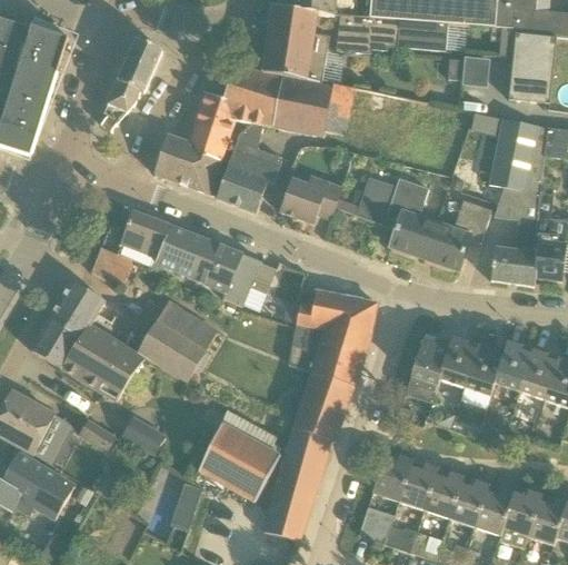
[(290,0),(289,8),(317,12),(317,13),(339,16),(339,15),(404,19),(434,22),(466,23),(490,26),(508,27),(508,31),(515,32),(555,36),(567,37),(567,11),(548,11),(548,0),(290,0)]
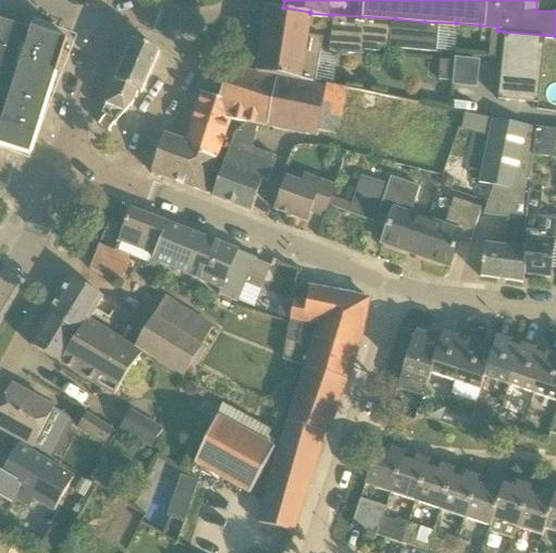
[(310,12),(283,8),(267,4),(259,51),(256,71),(274,74),(314,81),(322,35),(307,33),(310,13),(310,12)]
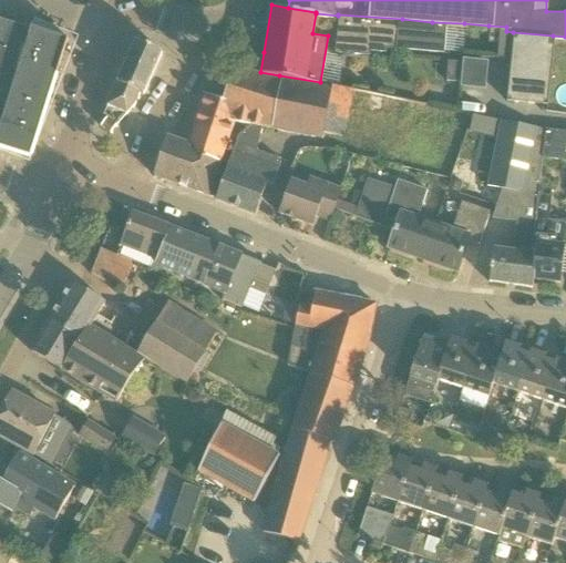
[(432,22),(402,19),(338,14),(338,16),(335,50),(369,53),(369,49),(386,50),(386,47),(397,47),(443,50),(445,23),(432,22)]
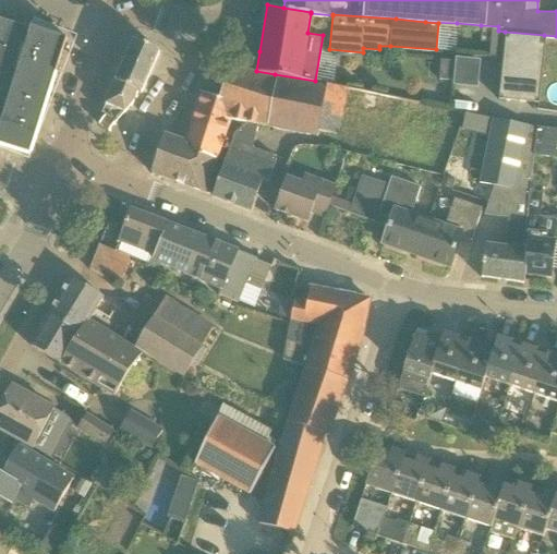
[(65,36),(47,31),(31,25),(31,26),(0,15),(0,142),(29,152),(65,36)]
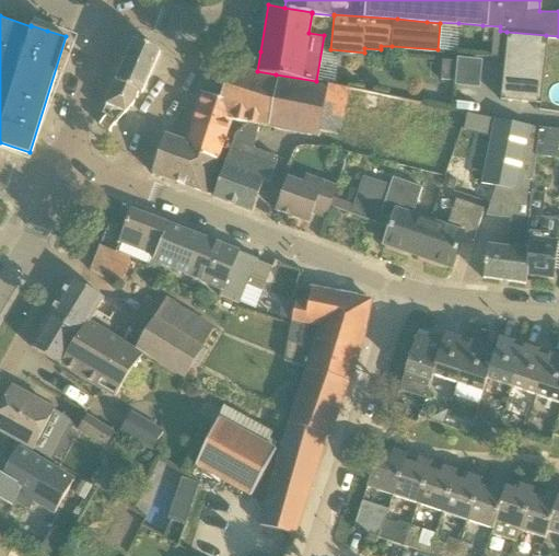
[(493,39),(495,26),(482,25),(482,38),(493,39)]
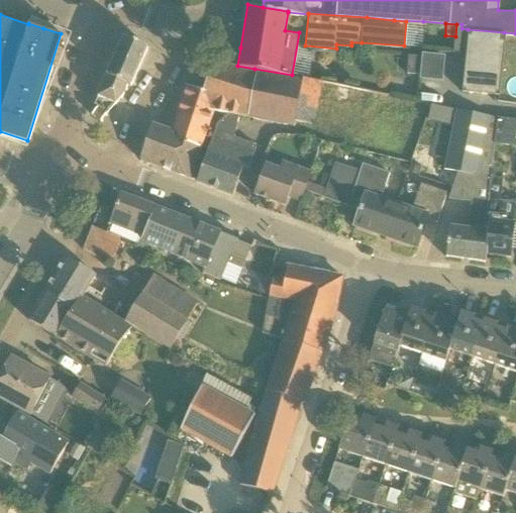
[(462,88),(498,94),(499,79),(504,32),(468,29),(462,88)]
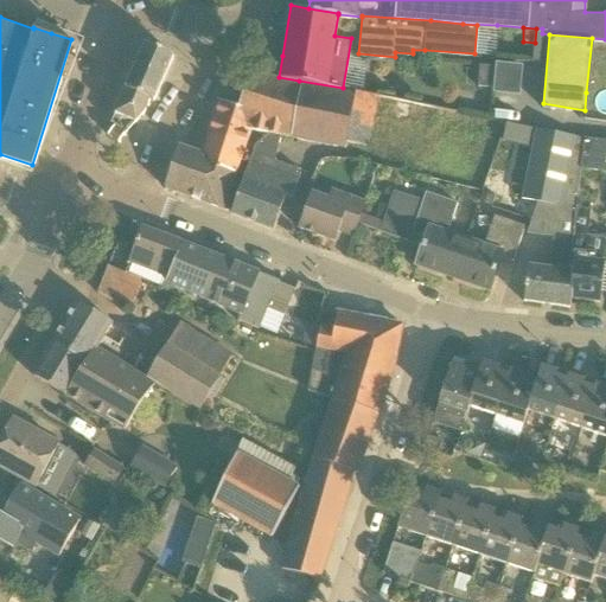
[(171,52),(145,42),(110,120),(125,129),(144,109),(148,97),(152,98),(173,52),(171,51),(171,52)]
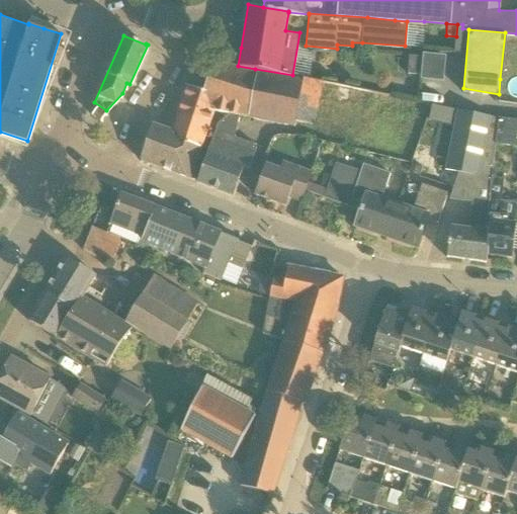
[(421,72),(423,55),(409,54),(408,72),(421,72)]
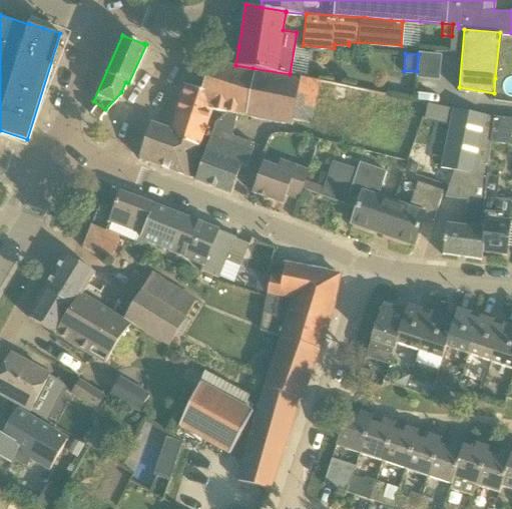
[(226,110),(236,112),(244,113),(252,68),(235,65),(213,57),(211,56),(201,88),(184,82),(175,111),(206,121),(211,106),(226,110)]
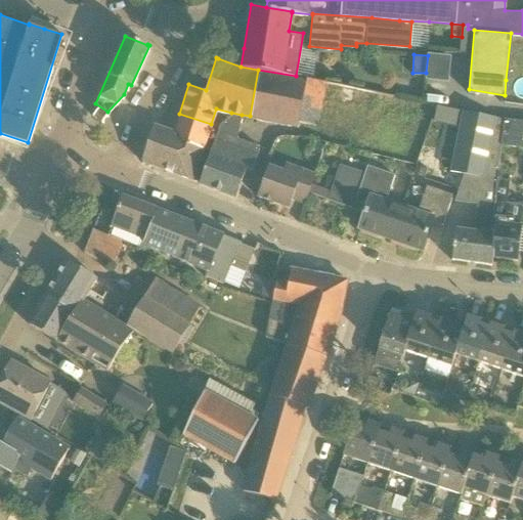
[(317,123),(324,81),(310,79),(310,78),(296,76),(258,70),(250,116),(297,125),(299,118),(317,123)]
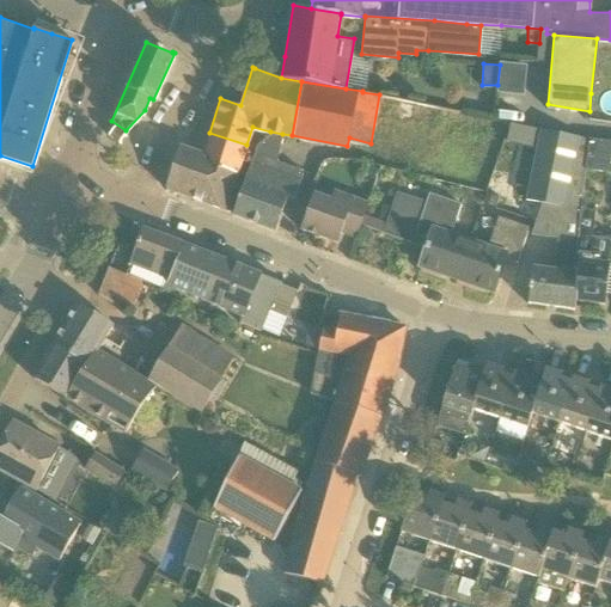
[(126,133),(126,130),(115,123),(112,123),(112,126),(109,130),(108,130),(108,133),(109,133),(118,139),(118,141),(120,140),(120,139),(124,133),(126,133)]
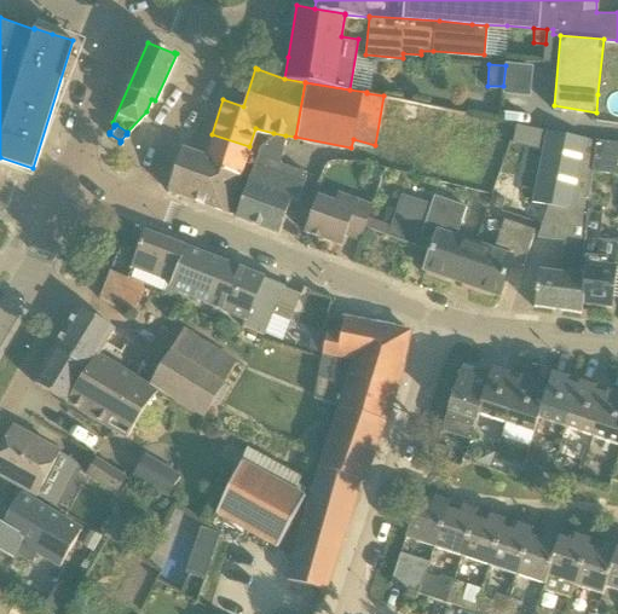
[(594,138),(585,137),(546,128),(531,200),(548,203),(537,235),(564,238),(560,271),(538,268),(533,305),(536,305),(578,311),(581,311),(582,301),(588,255),(581,254),(584,230),(587,209),(590,169),(591,162),(594,138)]
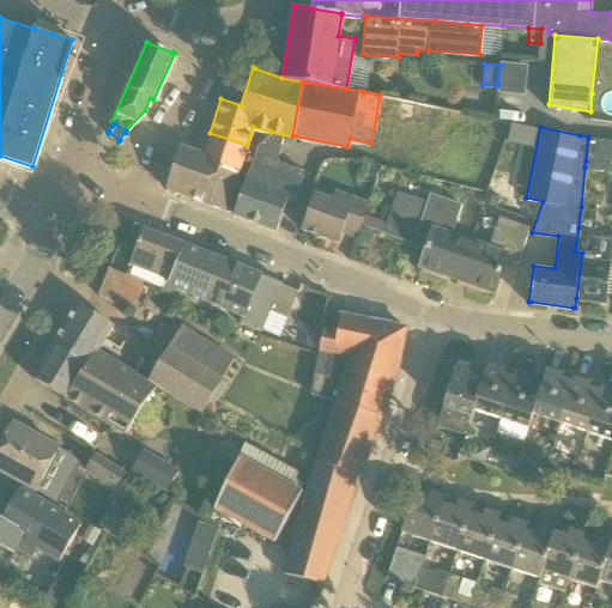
[(232,212),(276,229),(288,195),(296,198),(303,169),(277,159),(278,156),(283,134),(271,132),(256,145),(255,147),(254,151),(250,162),(237,199),(232,212)]
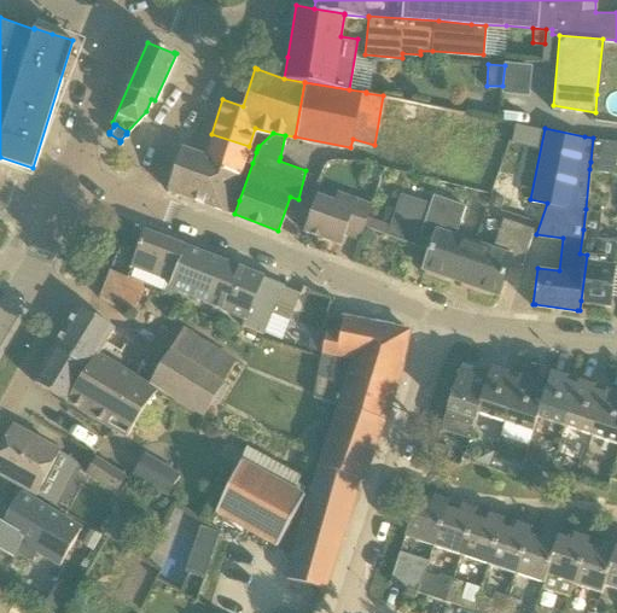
[(233,199),(246,162),(252,163),(256,152),(249,150),(249,146),(211,134),(204,153),(181,145),(167,188),(234,214),(239,200),(233,199)]
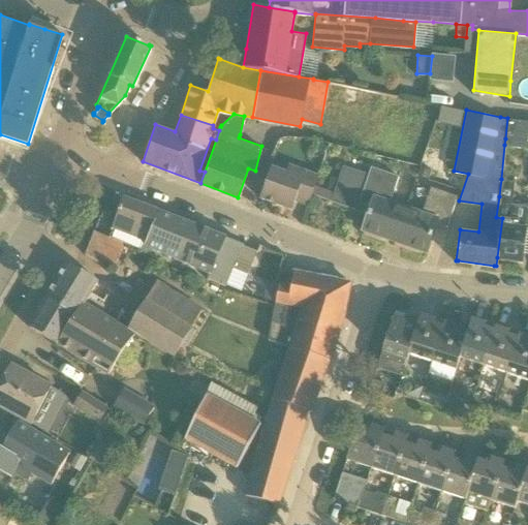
[(525,147),(527,124),(527,120),(507,118),(505,139),(504,145),(508,145),(525,147)]
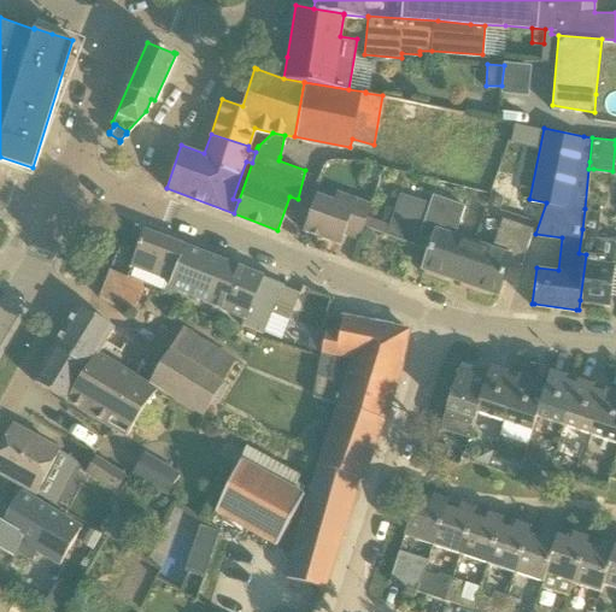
[(358,237),(363,223),(367,213),(370,202),(338,190),(334,199),(317,193),(304,229),(339,242),(342,231),(358,237)]
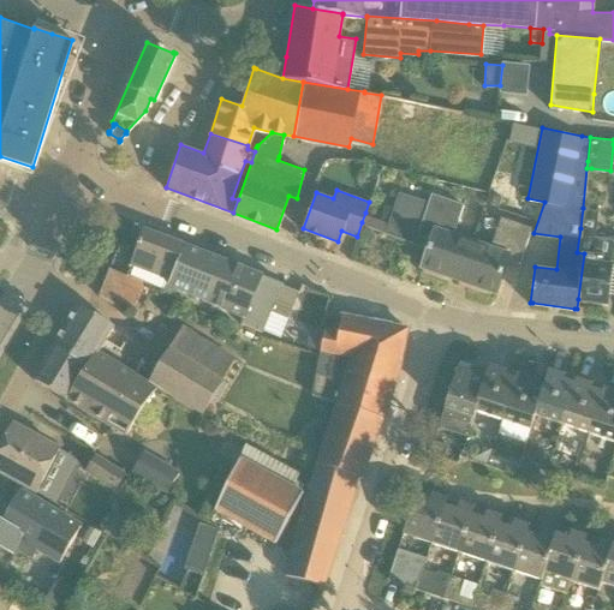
[(406,228),(417,197),(399,190),(388,222),(365,213),(362,222),(415,243),(418,233),(406,228)]
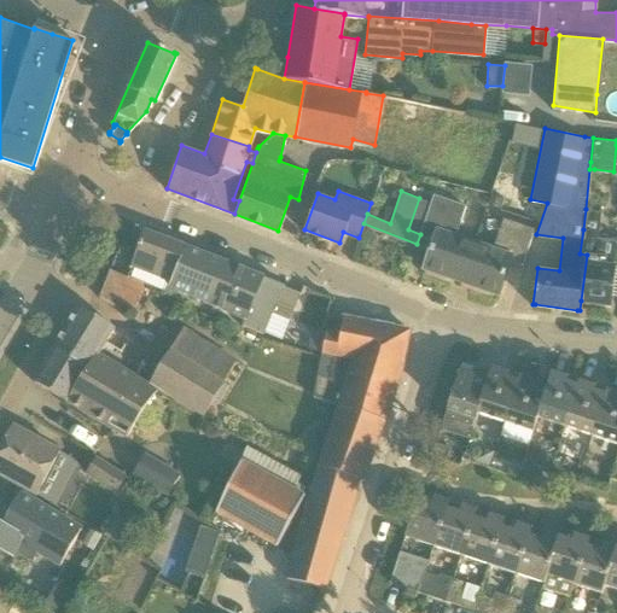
[(423,267),(460,279),(473,241),(454,234),(465,204),(449,198),(434,192),(430,202),(419,198),(408,229),(420,234),(417,244),(430,249),(423,267)]
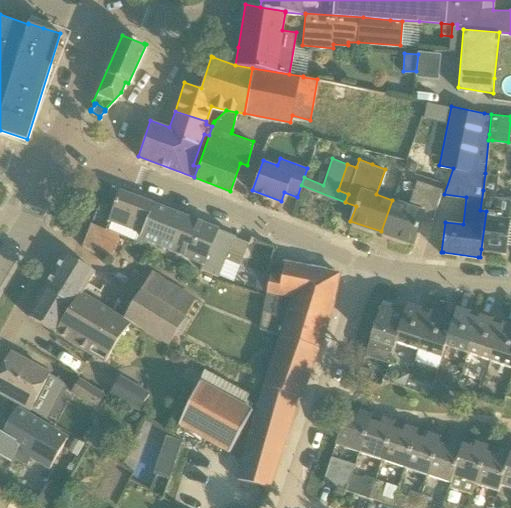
[(497,174),(485,173),(483,190),(480,210),(486,211),(481,249),(505,253),(510,208),(510,197),(495,196),(497,174)]
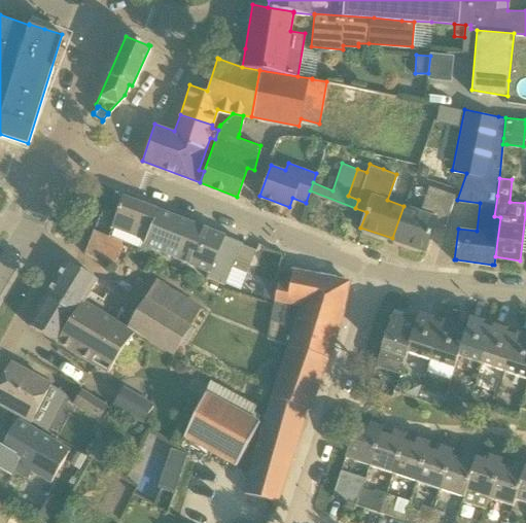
[(445,223),(455,194),(428,184),(419,211),(404,206),(392,238),(424,249),(436,212),(446,216),(444,223),(445,223)]
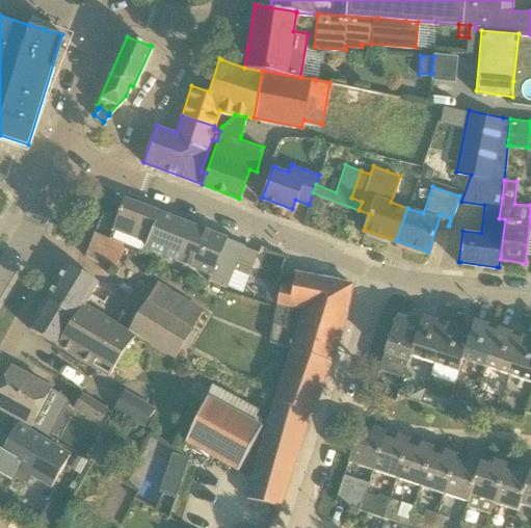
[(160,211),(160,210),(124,196),(112,228),(145,242),(147,242),(148,241),(160,211)]
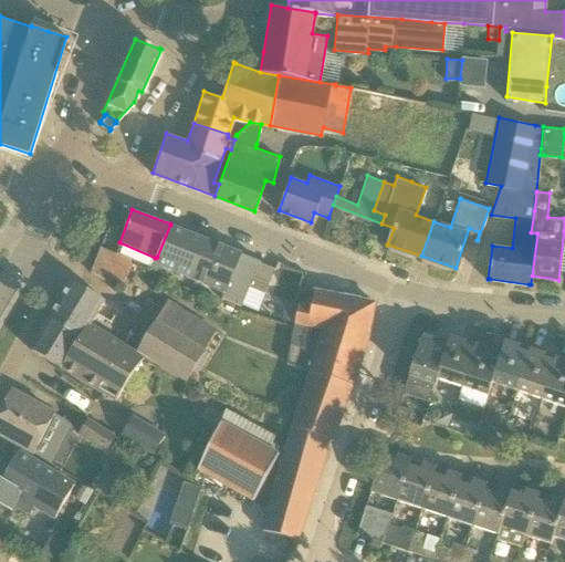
[(106,230),(116,233),(121,221),(111,218),(106,230)]
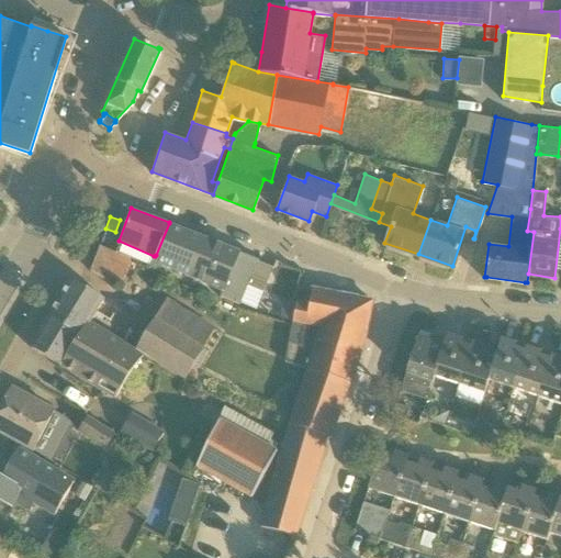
[(208,238),(169,223),(156,255),(155,256),(154,256),(153,260),(192,277),(208,238)]
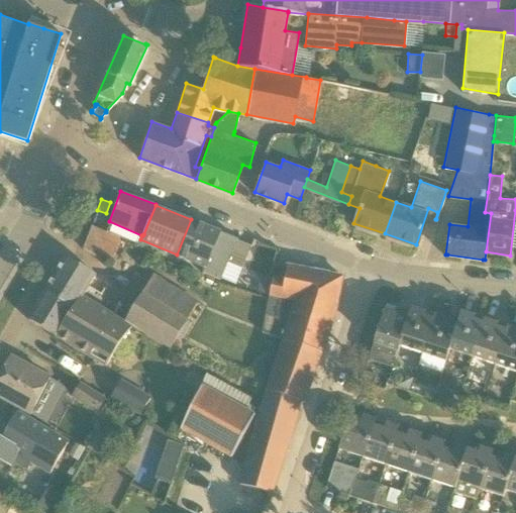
[(220,230),(191,219),(177,254),(204,266),(202,272),(220,279),(235,237),(237,238),(237,237),(220,230)]
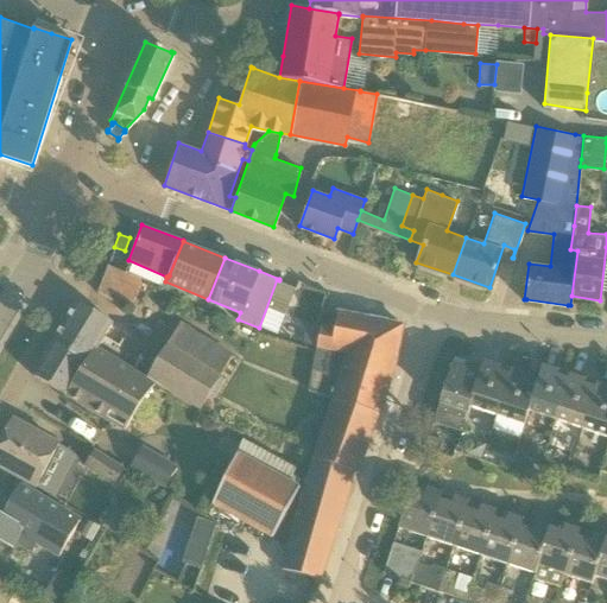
[(127,303),(139,277),(107,262),(96,290),(127,303)]
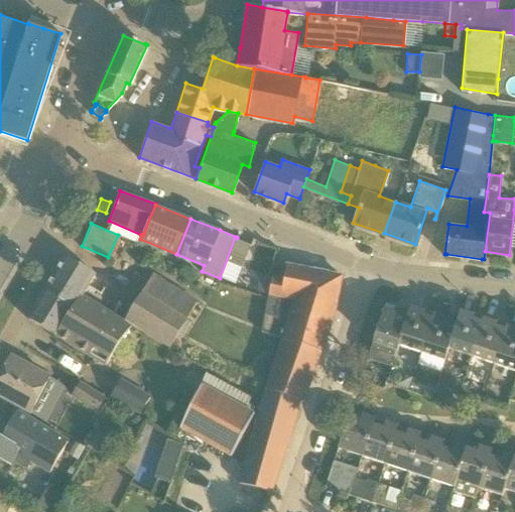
[(88,282),(93,286),(102,291),(109,280),(99,274),(97,277),(93,275),(95,271),(66,254),(28,316),(54,333),(82,293),(82,292),(88,282)]
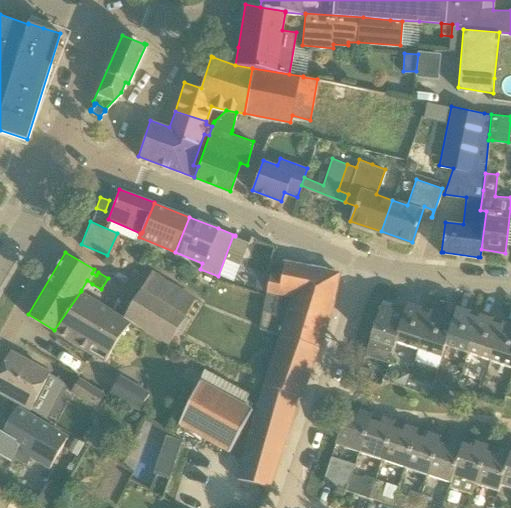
[(265,300),(329,312),(332,301),(333,301),(339,272),(284,261),(281,275),(270,273),(265,300)]
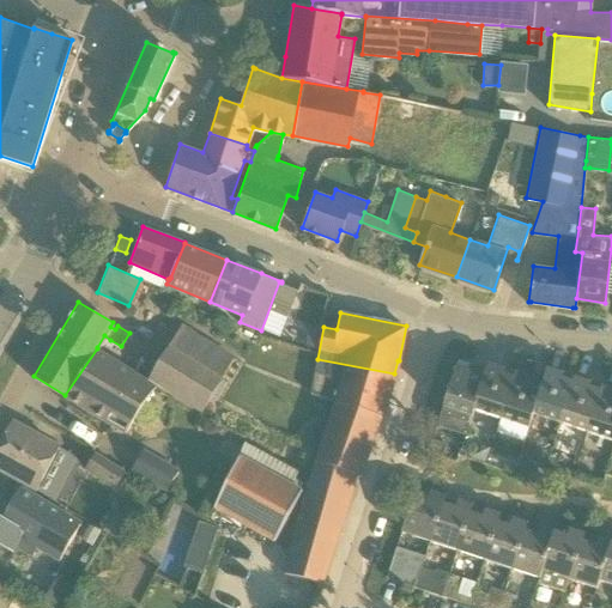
[(232,357),(222,350),(182,322),(168,344),(149,377),(203,409),(208,400),(213,402),(228,381),(220,376),(232,357)]
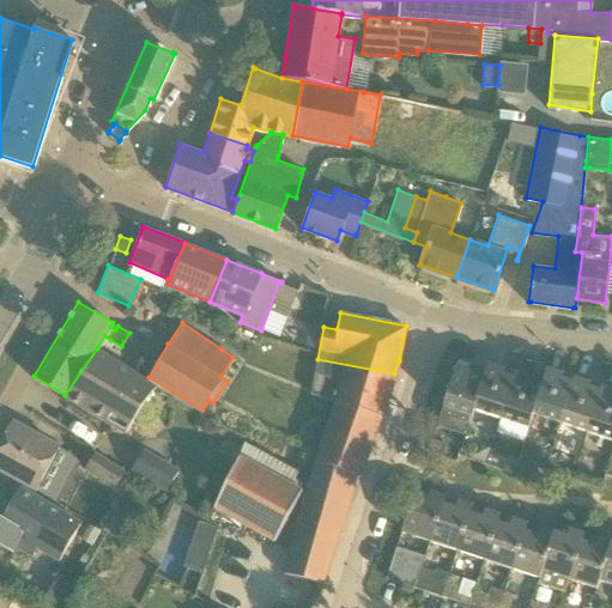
[(125,431),(153,382),(149,380),(97,348),(65,395),(125,431)]
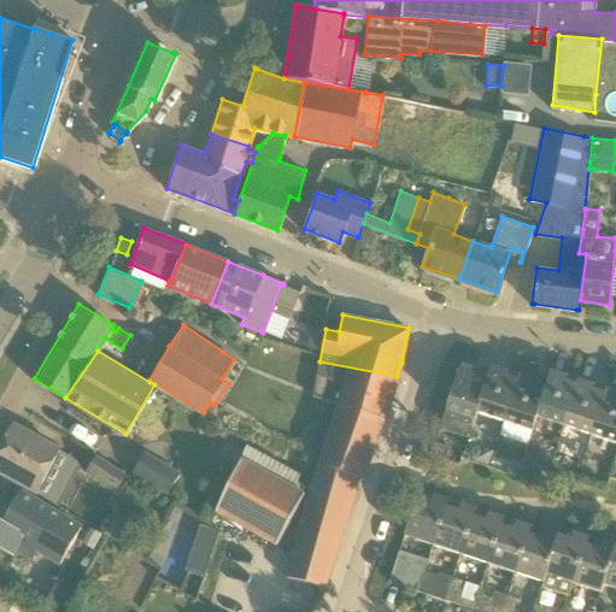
[(383,417),(397,376),(320,362),(314,395),(339,401),(339,402),(383,417)]
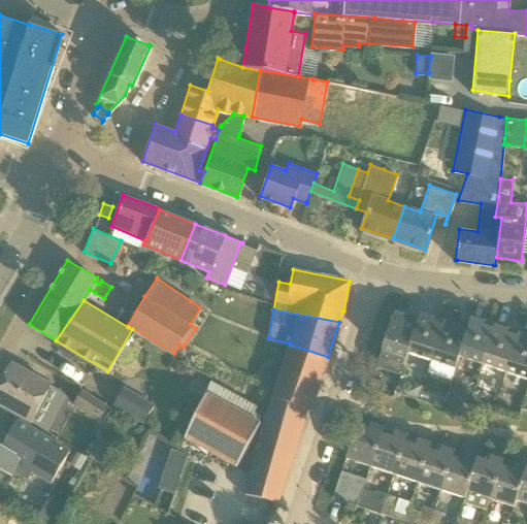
[(418,319),(418,318),(394,310),(381,349),(405,357),(407,351),(418,319)]
